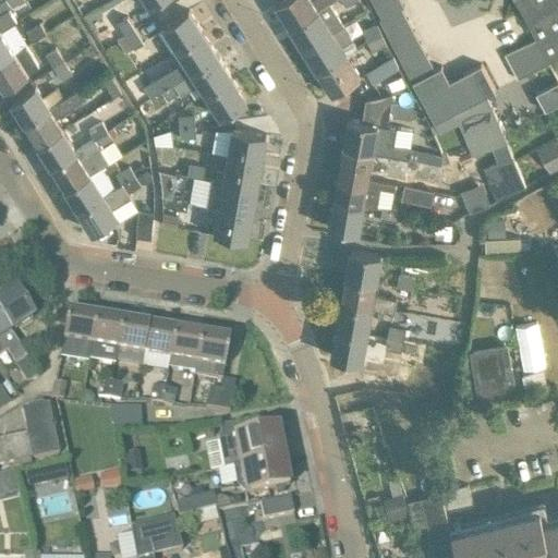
[(0,32),(2,32),(0,29),(0,15),(26,0),(25,0),(1,0),(0,1),(0,32)]
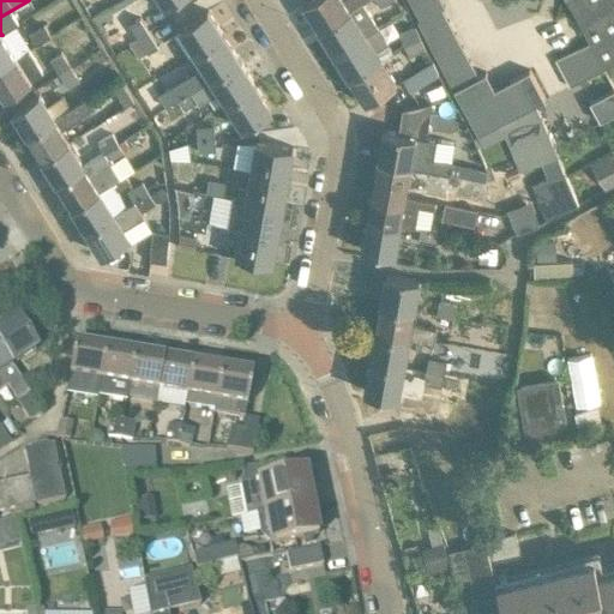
[(313,0),(305,6),(320,31),(363,5),(369,0),(313,0)]
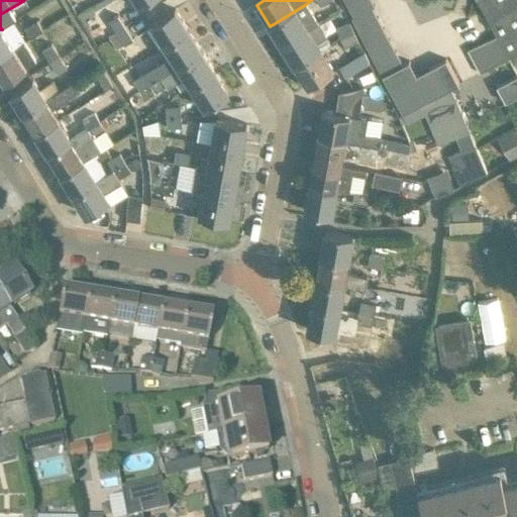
[(341,0),(347,10),(365,0),(341,0)]
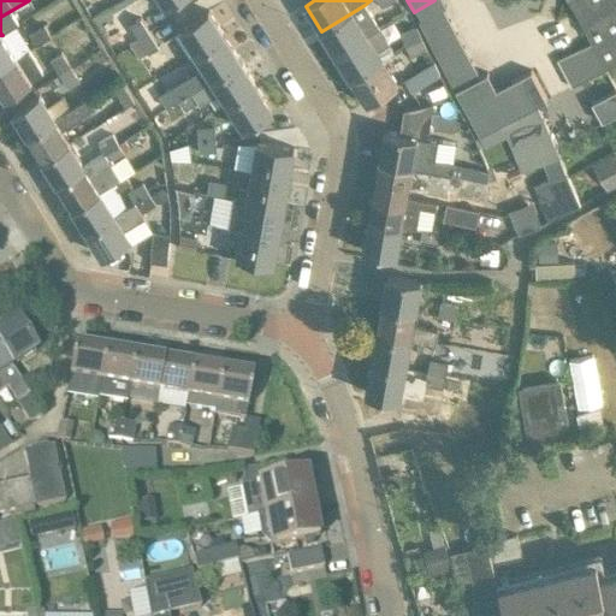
[(434,0),(414,12),(421,25),(448,10),(442,0),(434,0)]
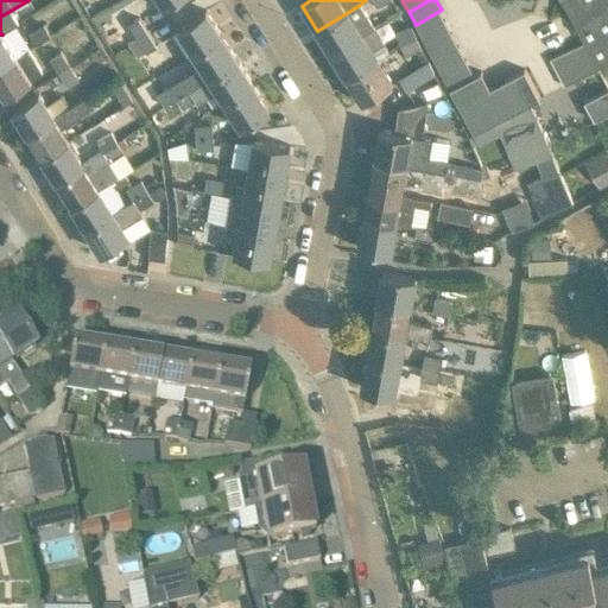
[(607,0),(561,0),(600,69),(603,68),(607,65),(607,0)]
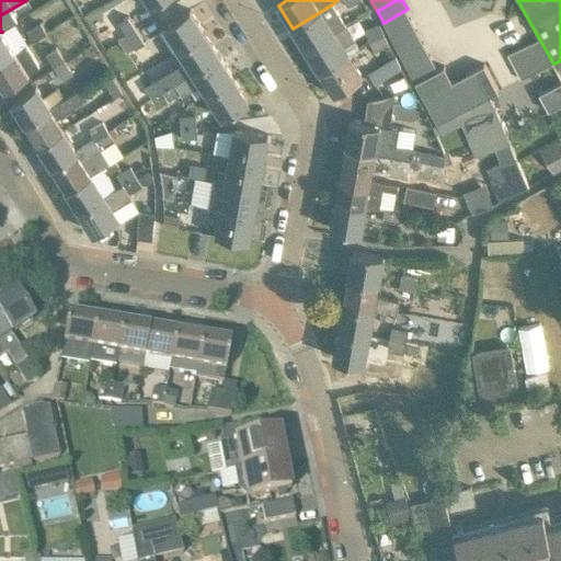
[(346,26),(338,13),(332,4),(293,29),(307,52),(345,27),(346,26)]
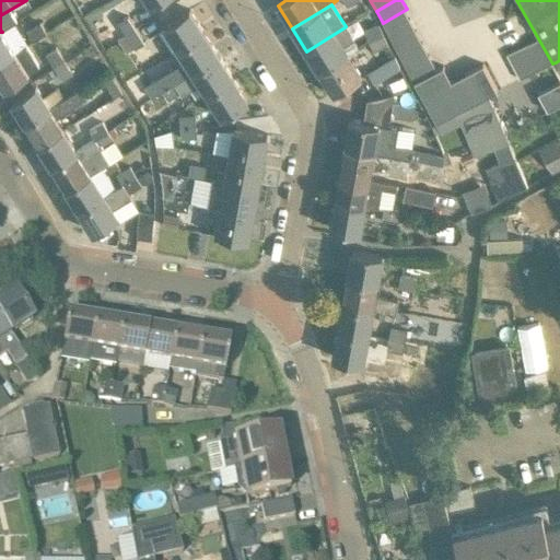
[(383,23),(389,35),(415,22),(407,9),(383,23)]
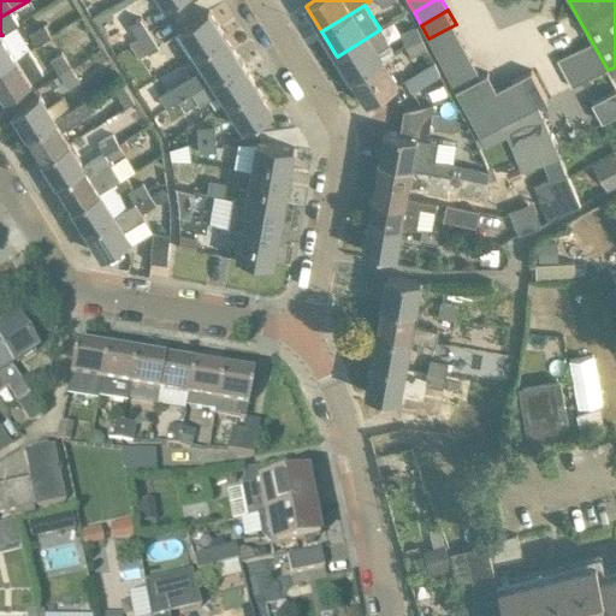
[(196,57),(225,39),(209,13),(179,31),(196,57)]
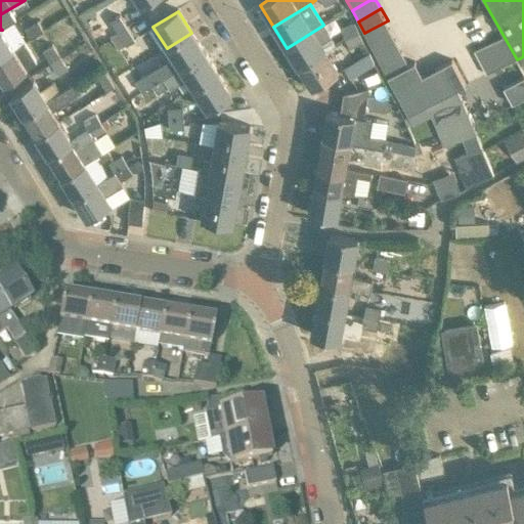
[(120,16),(112,23),(119,35),(128,29),(120,16)]
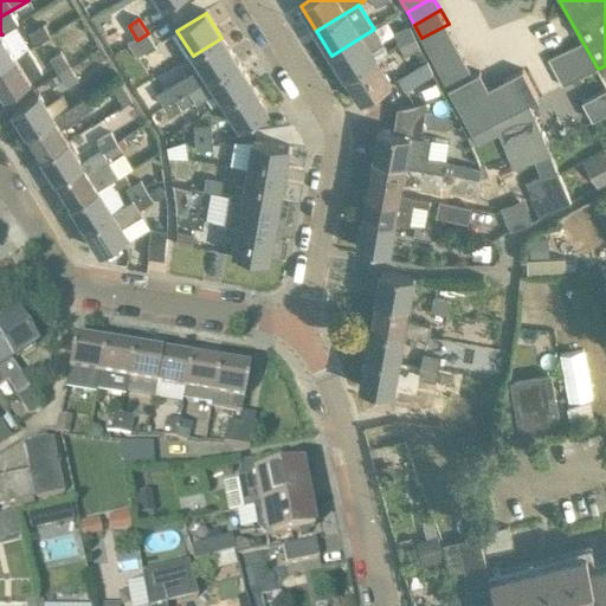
[(91,44),(79,20),(59,30),(72,55),(91,44)]
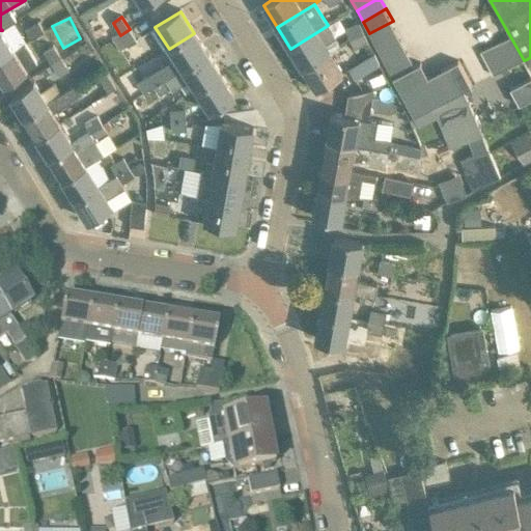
[(32,39),(43,33),(45,32),(39,23),(26,30),(32,39)]
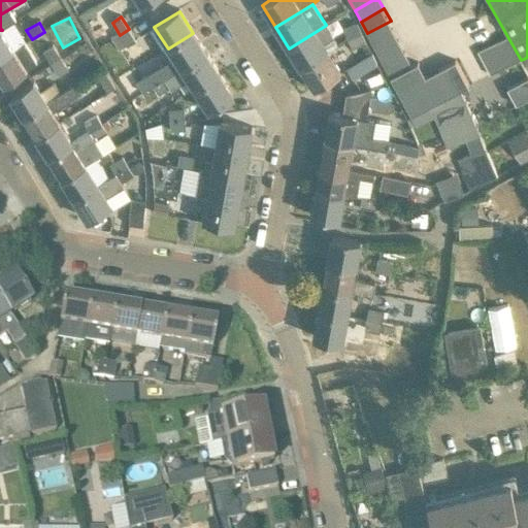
[(363,36),(369,47),(392,35),(386,23),(363,36)]
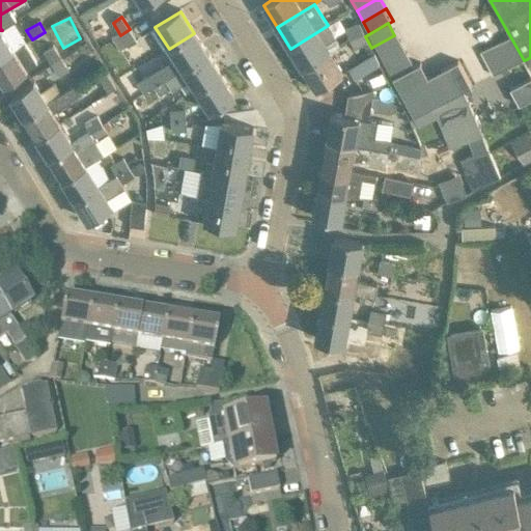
[(351,40),(361,35),(356,24),(345,29),(351,40)]
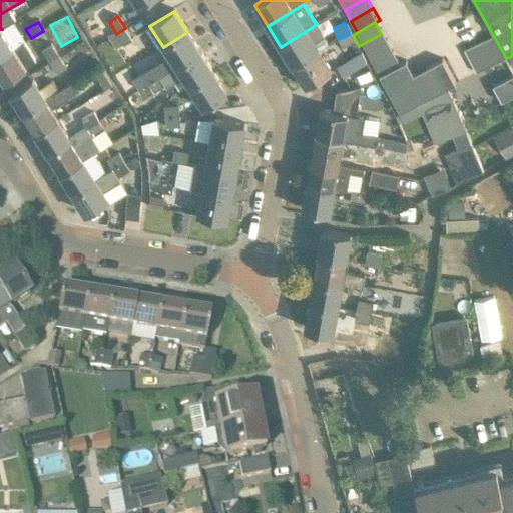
[(294,67),(329,45),(325,39),(326,38),(317,24),(316,25),(281,47),(294,67)]
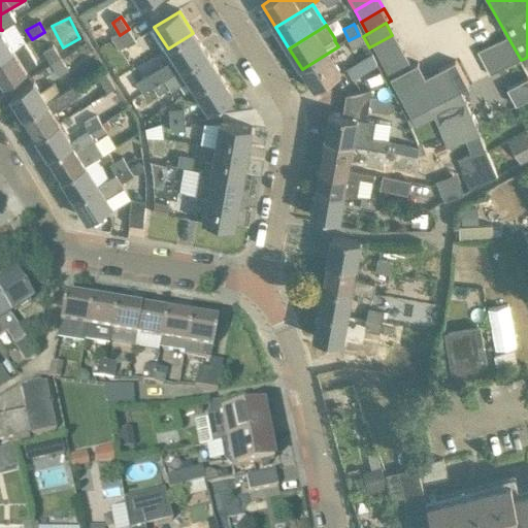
[(136,40),(129,29),(120,35),(112,40),(120,52),(136,40)]
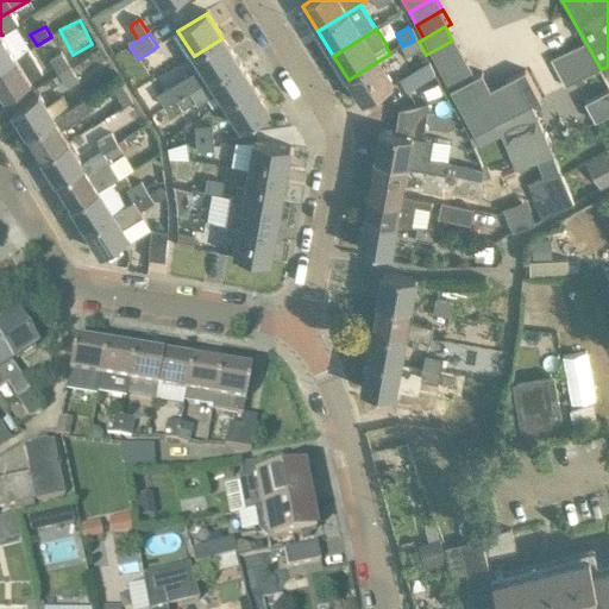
[(0,68),(17,58),(2,35),(0,35),(0,68)]
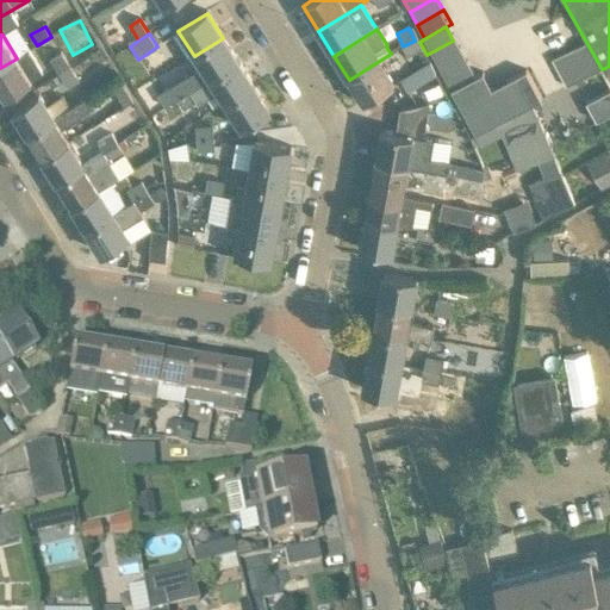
[(176,101),(238,62),(223,38),(194,56),(203,67),(157,97),(166,109),(176,100),(176,101)]
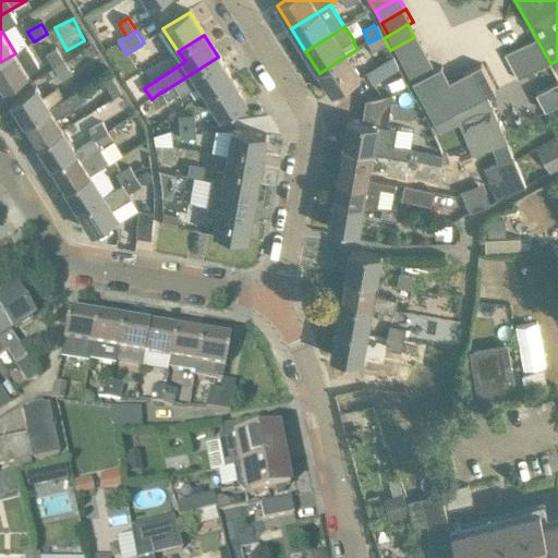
[(373,53),(385,48),(379,37),(368,43),(373,53)]
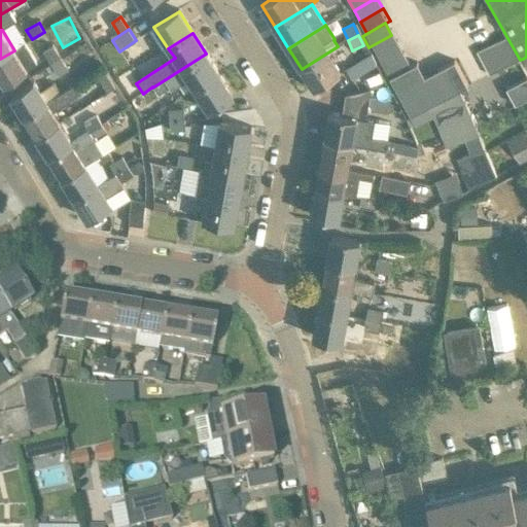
[(369,47),(375,59),(398,46),(391,35),(369,47)]
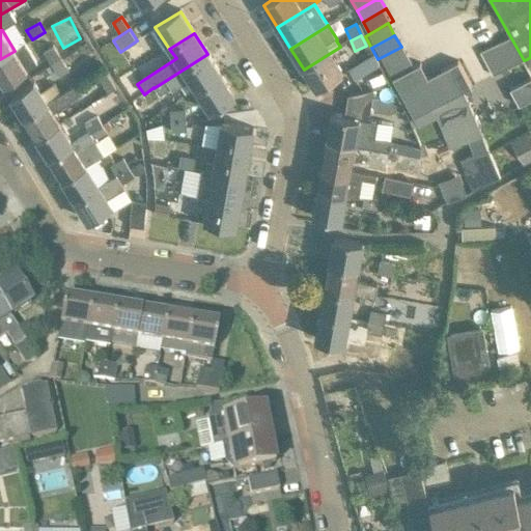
[(463,67),(471,84),(521,57),(511,40),(463,67)]
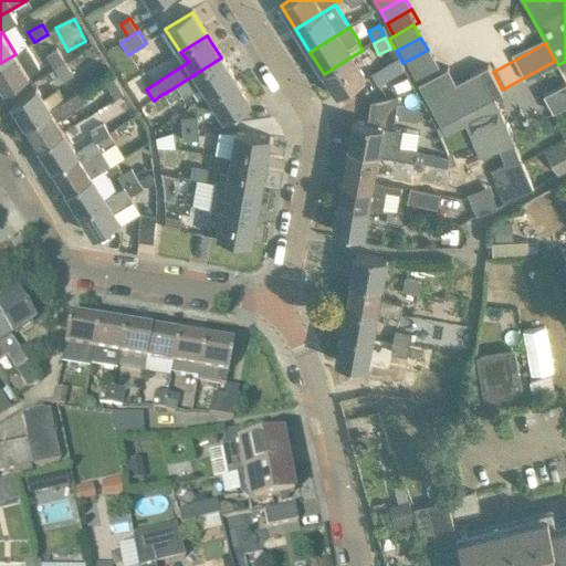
[(16,54),(0,63),(0,81),(7,92),(30,75),(29,74),(40,67),(27,46),(16,54)]
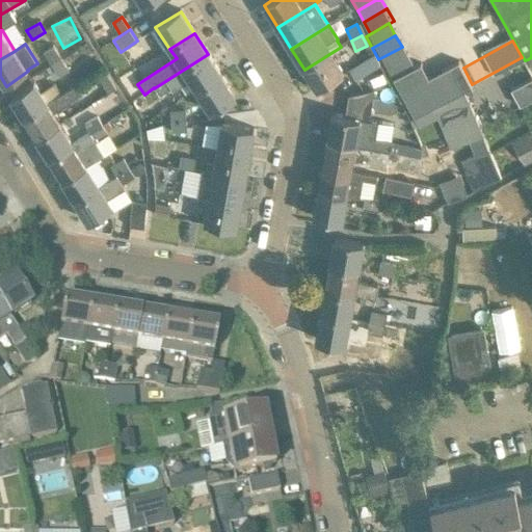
[(44,51),(52,64),(60,58),(52,45),(44,51)]
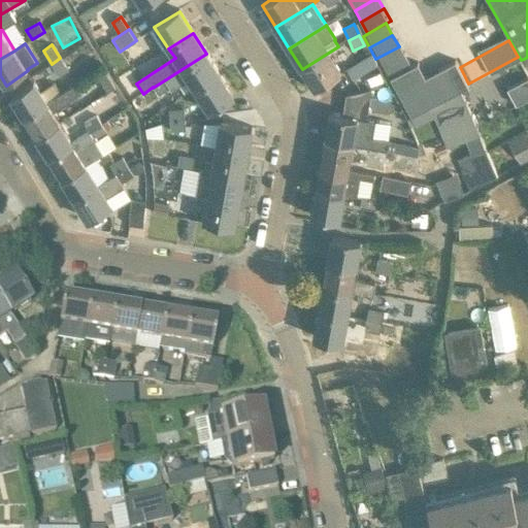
[(338,46),(302,69),(316,91),(343,73),(329,53),(338,46)]
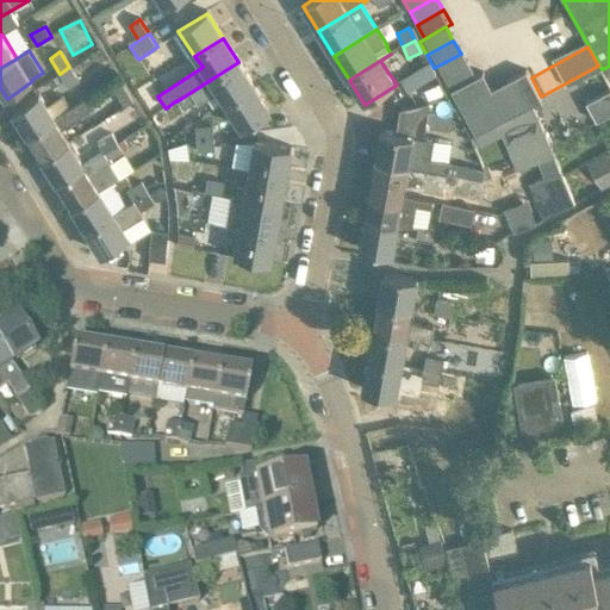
[(434,68),(441,82),(468,67),(461,54),(434,68)]
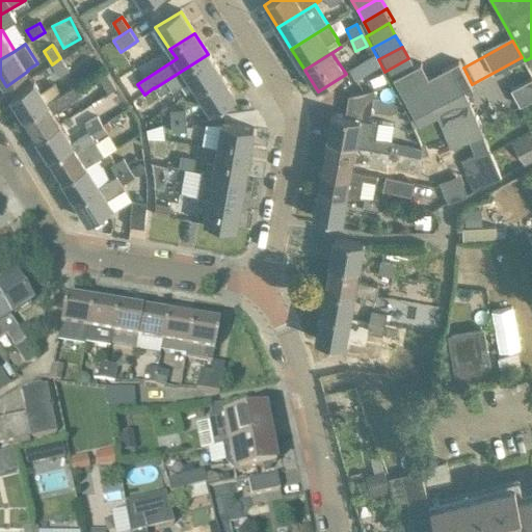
[(196,90),(221,76),(208,54),(154,88),(160,98),(171,90),(174,92),(181,88),(186,97),(196,89),(196,90)]
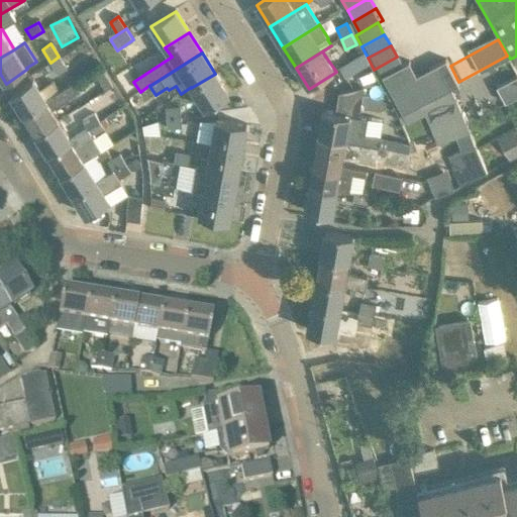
[(346,79),(371,64),(365,54),(340,69),(346,79)]
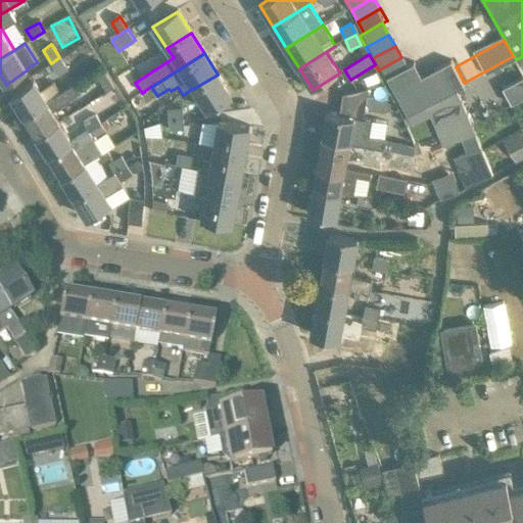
[(59,57),(51,63),(54,68),(58,76),(67,69),(59,57)]
